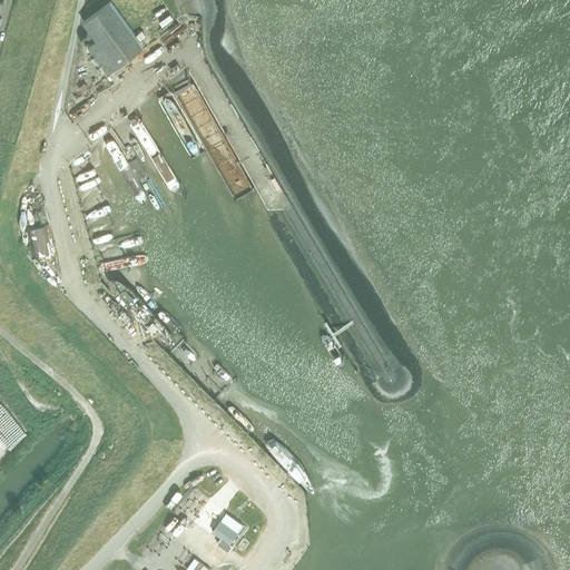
[(147,37),(145,33),(143,30),(137,35),(136,35),(110,1),(84,21),(97,40),(89,46),(88,47),(108,74),(109,76),(111,74),(121,66),(123,65),(127,61),(146,49),(145,46),(140,41),(147,37)]
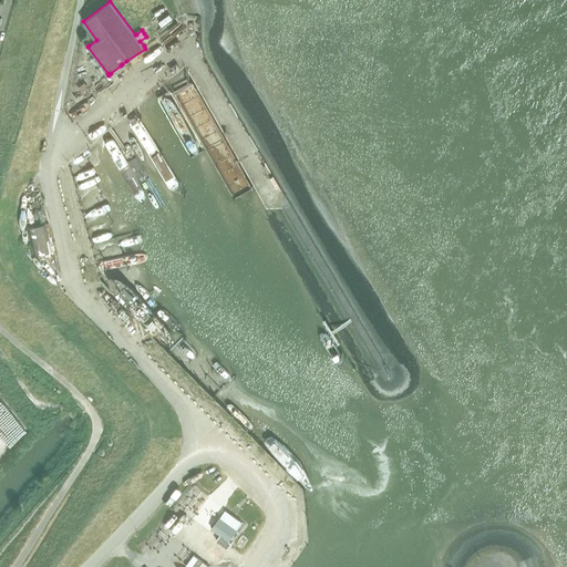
[(188,83),(172,92),(234,199),(251,189),(188,83)]
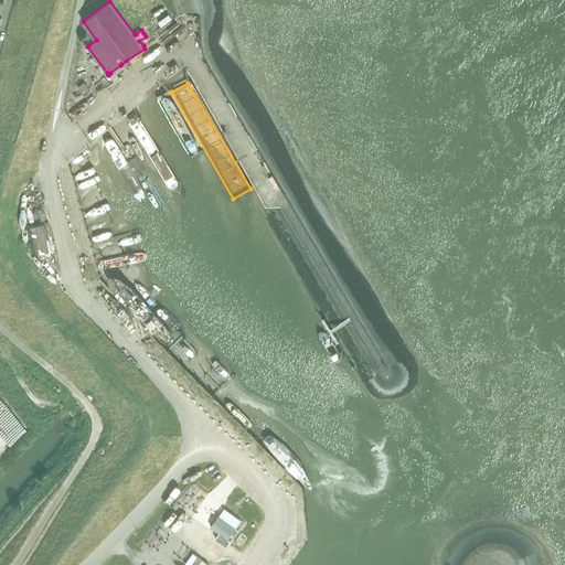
[(204,151),(168,92),(156,98),(189,159),(204,151)]
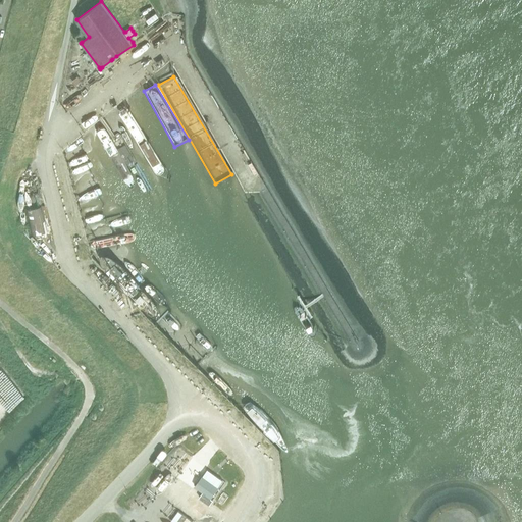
[(91,112),(81,118),(84,123),(94,118),(91,112)]
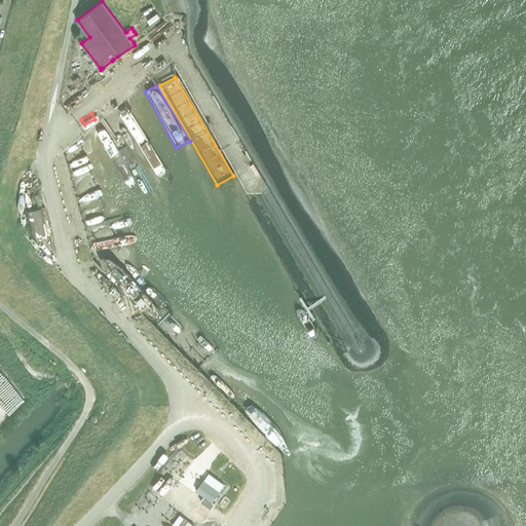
[(21,186),(16,204),(28,207),(30,197),(26,196),(28,187),(21,186)]
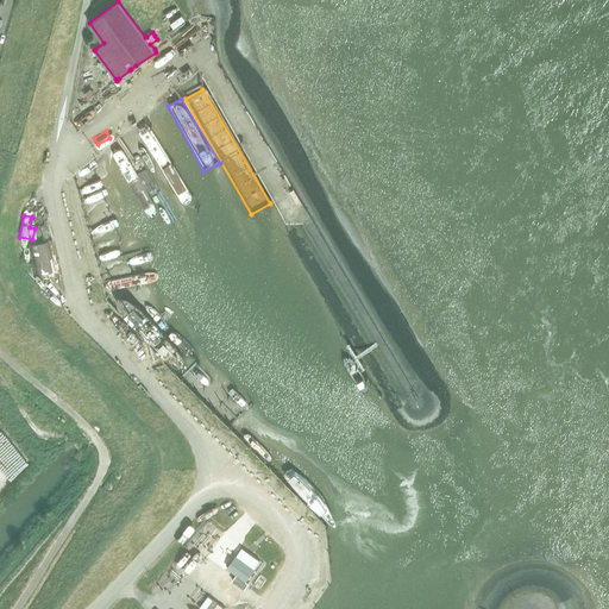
[(39,242),(30,244),(31,250),(37,274),(54,269),(48,239),(39,242)]
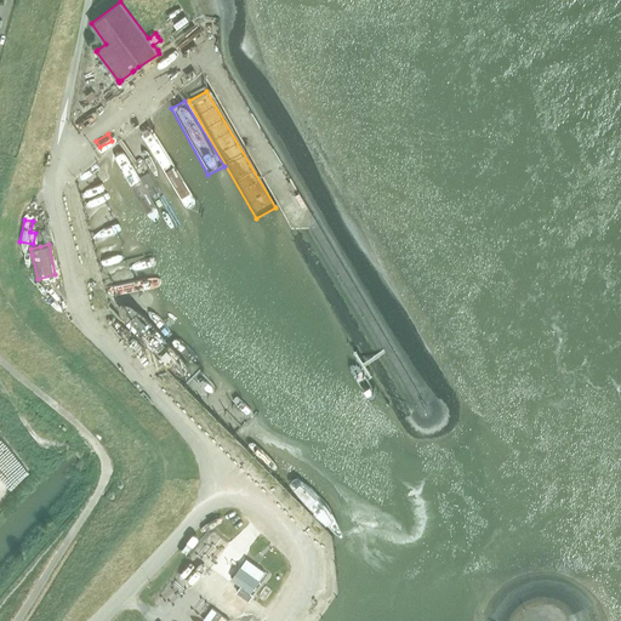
[(152,292),(109,308),(178,383),(198,342),(152,292)]
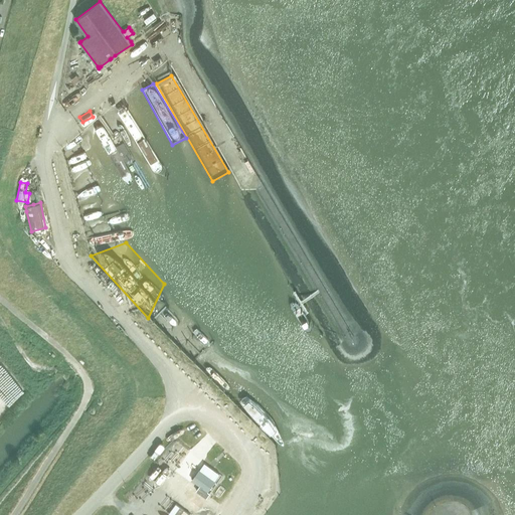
[(8,379),(4,383),(16,394),(20,389),(8,379)]
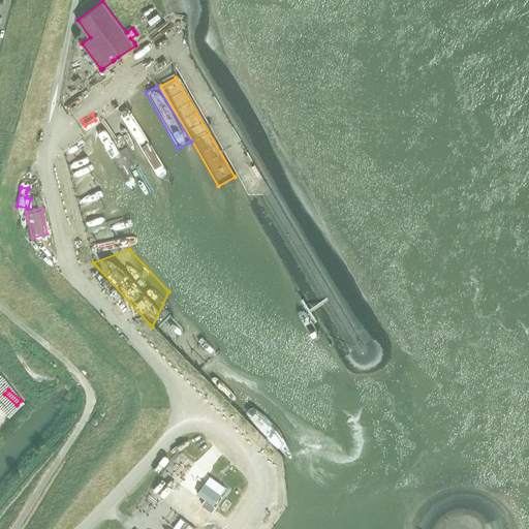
[(203,486),(197,493),(206,498),(204,501),(201,503),(208,507),(212,511),(214,508),(216,506),(213,504),(215,501),(219,496),(220,494),(221,494),(223,490),(225,487),(219,481),(215,478),(210,475),(206,483),(205,483),(203,486)]
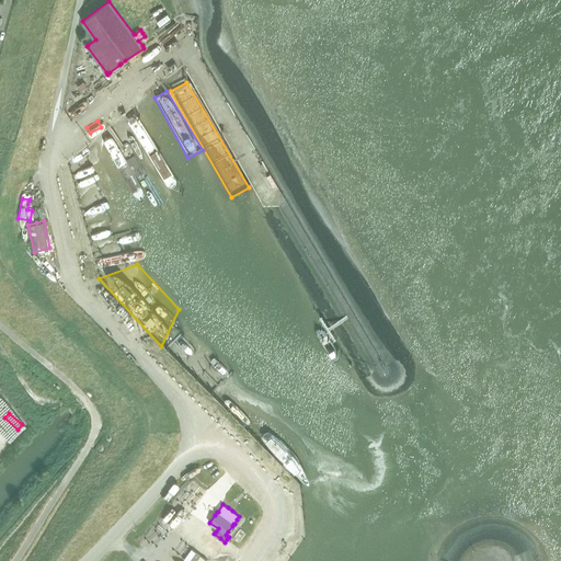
[(199,560),(204,554),(194,549),(186,560),(199,560)]
